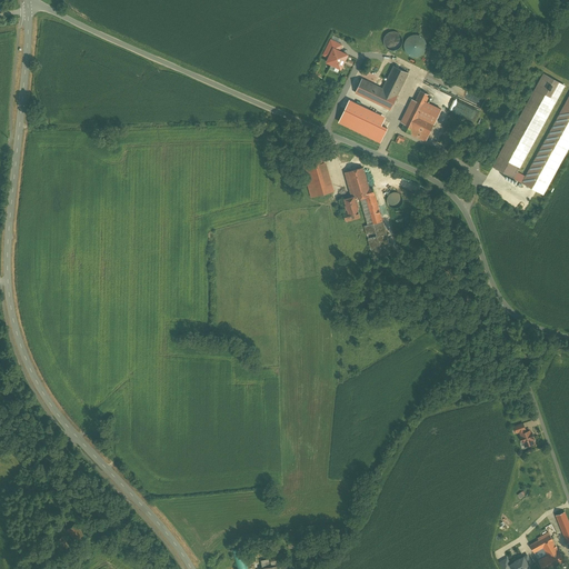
[(395,32),(391,32),(387,35),(385,37),(383,40),(383,45),(385,48),(388,51),(391,52),(396,52),(399,50),(401,48),(402,43),(402,40),(400,37),(398,33),(395,32)]
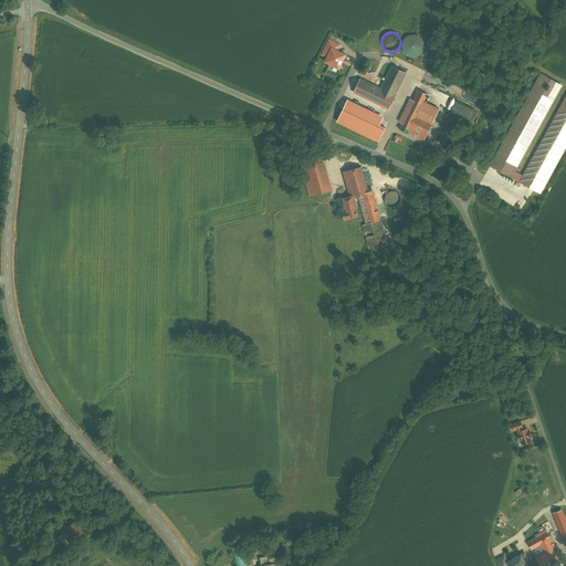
[(401,43),(401,46),(402,51),(405,53),(408,56),(411,58),(415,56),(418,55),(421,53),(423,50),(423,46),(423,43),(422,40),(420,37),(417,35),(412,34),(409,35),(406,37),(404,40),(401,43)]
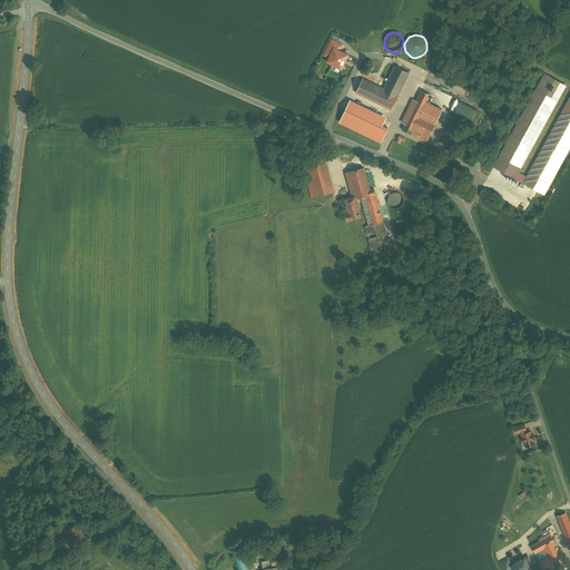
[(342,70),(350,55),(341,50),(344,45),(331,39),(323,56),(328,58),(326,62),(342,70)]
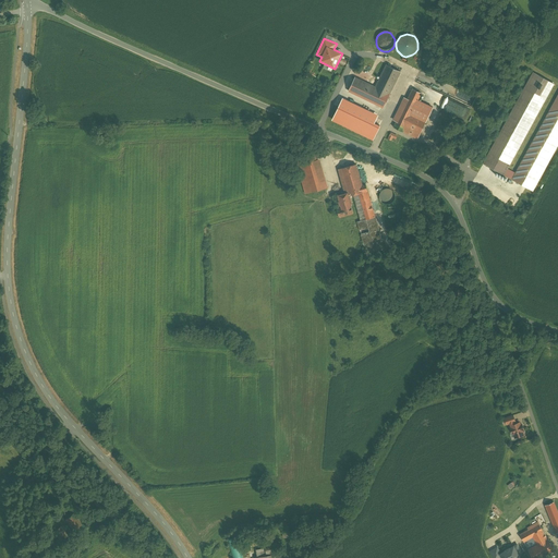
[(386,64),(375,87),(354,77),(349,91),(384,108),(390,95),(389,94),(400,72),(386,64)]
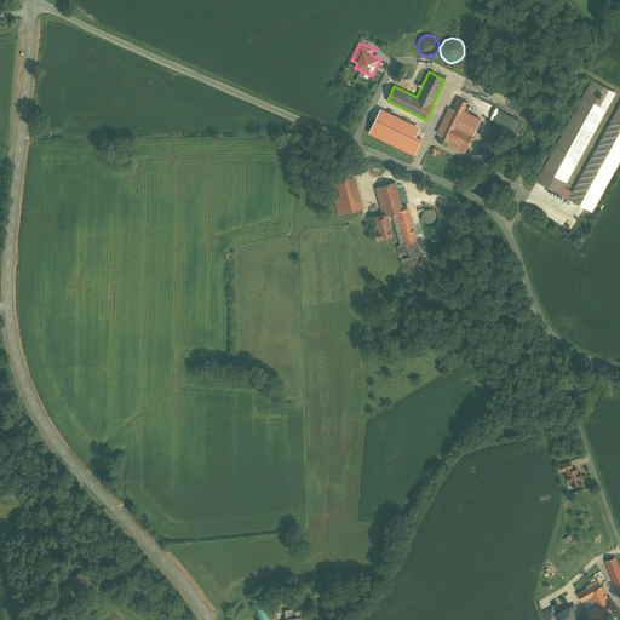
[(591,80),(535,182),(560,195),(615,93),(591,80)]
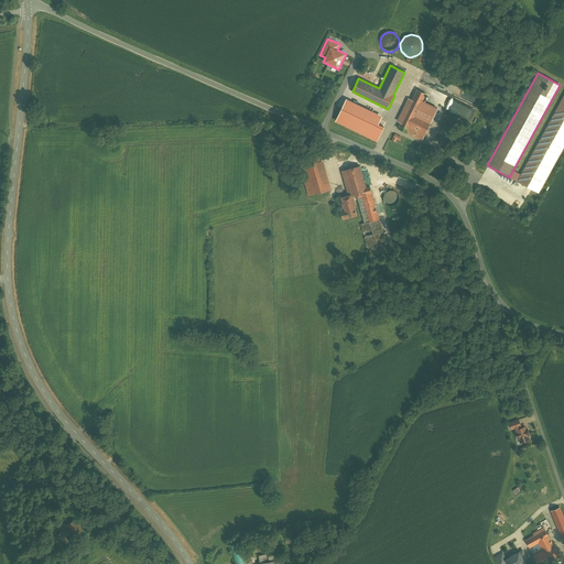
[(427,89),(419,85),(405,112),(414,117),(419,109),(424,112),(430,100),(452,111),(456,104),(427,89)]
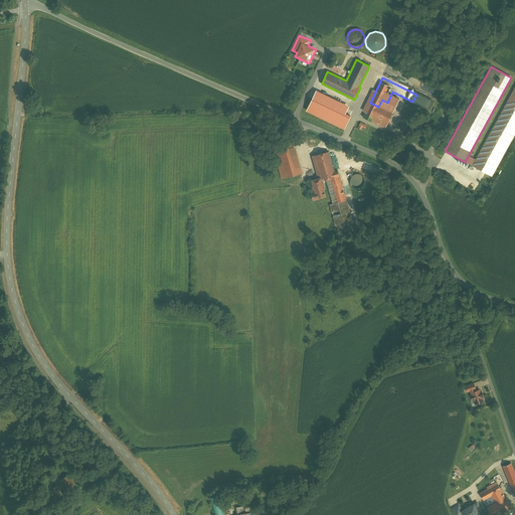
[(514,86),(472,166),(492,177),(514,134),(514,86)]
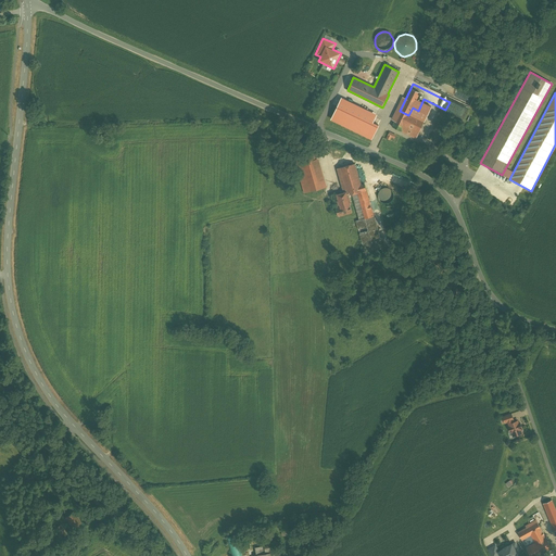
[(369,109),(350,99),(344,109),(354,114),(352,117),(363,123),(369,109)]
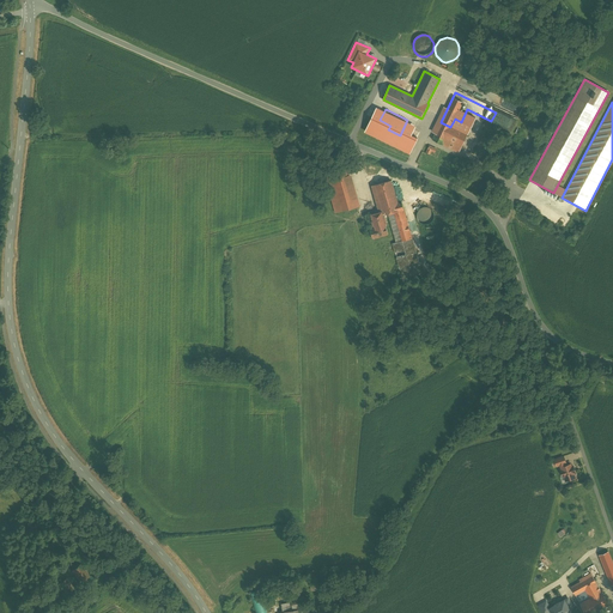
[(365,131),(368,132),(378,114),(376,113),(365,131)]
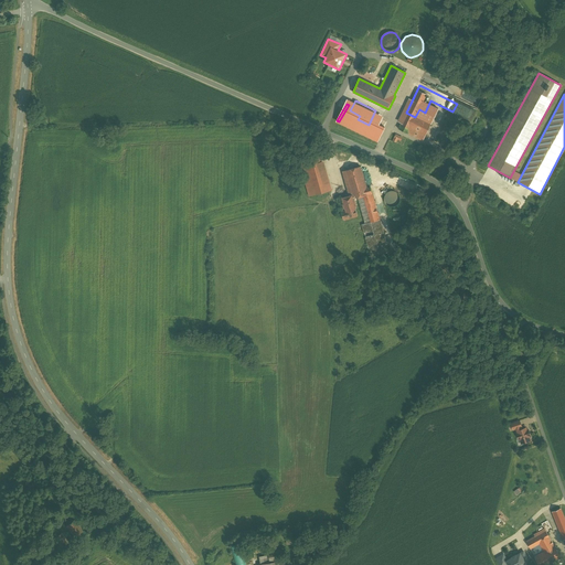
[(415,117),(406,113),(398,129),(423,140),(430,124),(415,117)]
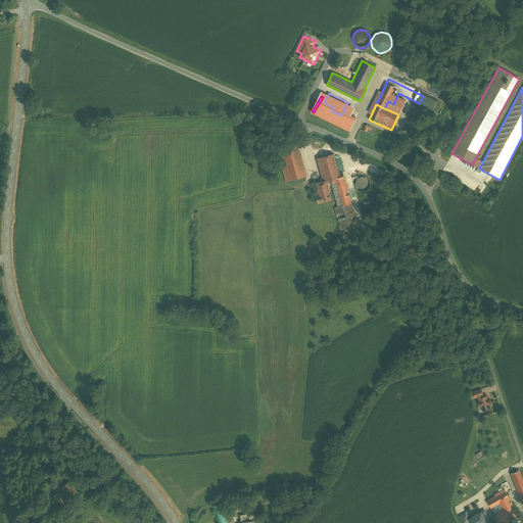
[(303,177),(295,145),(278,151),(286,182),(303,177)]
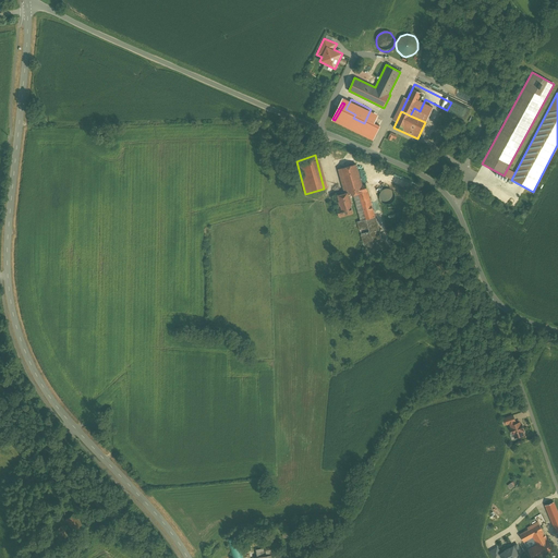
[(362,185),(355,165),(341,168),(348,193),(349,193),(349,195),(353,194),(361,221),(375,217),(365,184),(362,185)]
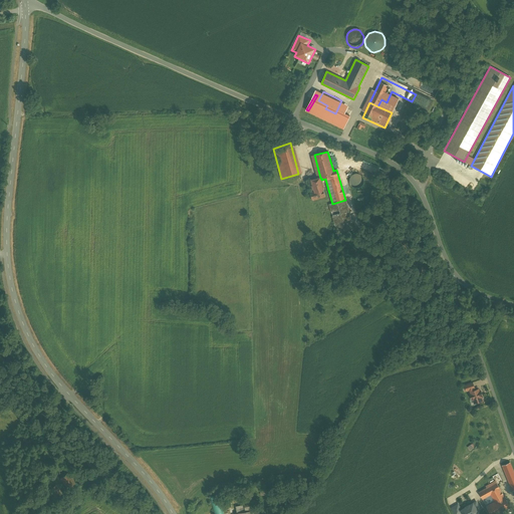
[(362,184),(362,181),(361,179),(360,176),(358,175),(355,174),(352,175),(350,177),(348,179),(348,182),(349,184),(350,187),(352,188),(355,188),(358,188),(360,186),(362,184)]
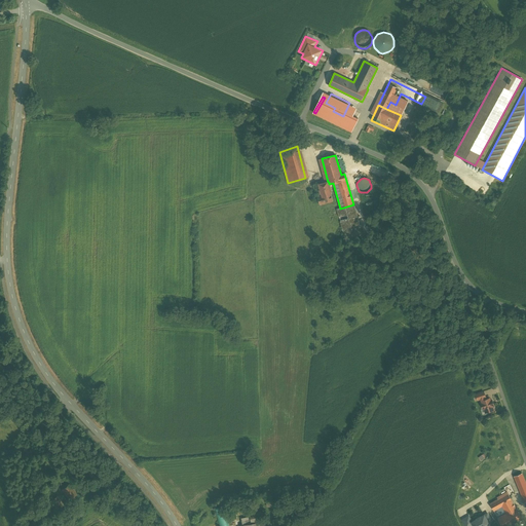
[(328,182),(317,185),(321,195),(316,196),(320,204),(333,201),(331,193),(332,192),(329,184),(329,182),(328,182)]
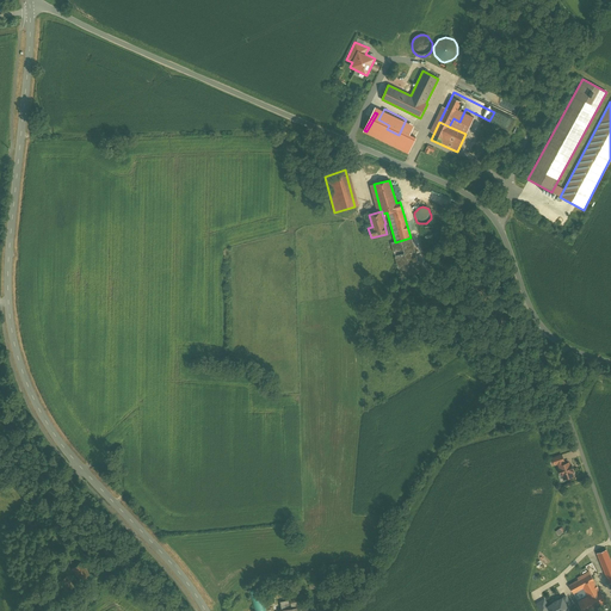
[(411,238),(395,242),(392,242),(401,278),(420,272),(411,238)]
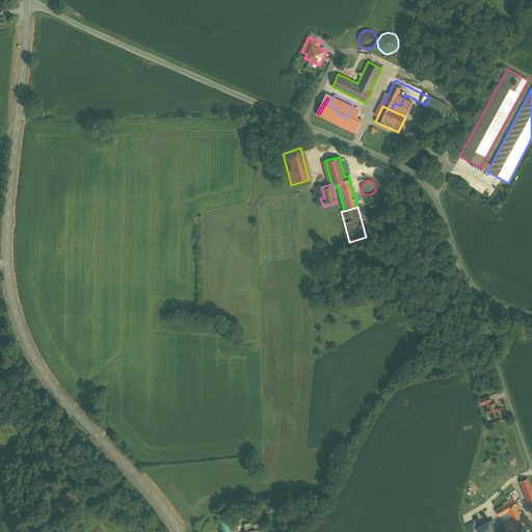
[(495,403),(491,404),(490,402),(486,403),(487,408),(486,408),(488,414),(490,413),(493,417),(499,415),(498,410),(499,409),(497,405),(496,405),(495,403)]
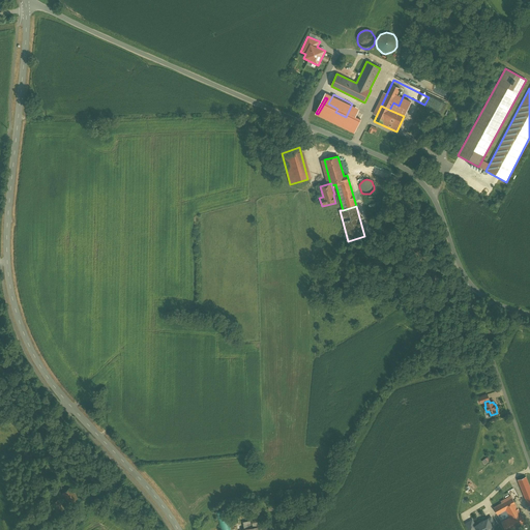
[(529,488),(526,477),(518,480),(524,496),(529,493),(529,488)]
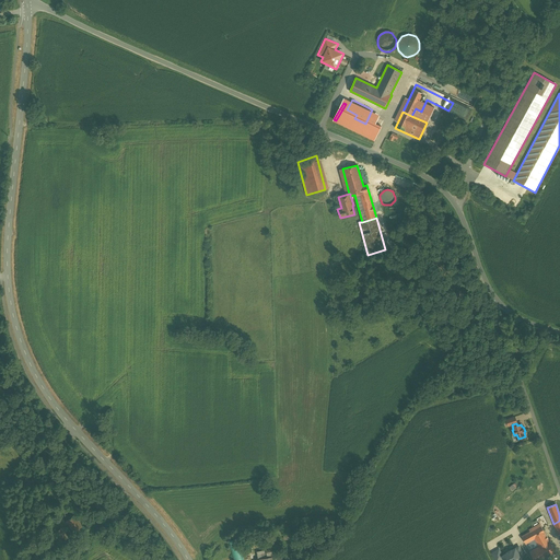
[(73,515),(66,522),(73,532),(82,526),(73,515)]
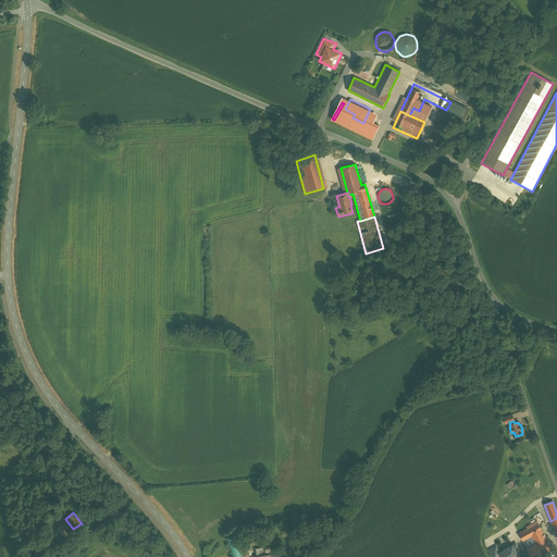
[(525,528),(520,529),(521,532),(537,523),(536,521),(527,527),(527,528),(525,528)]
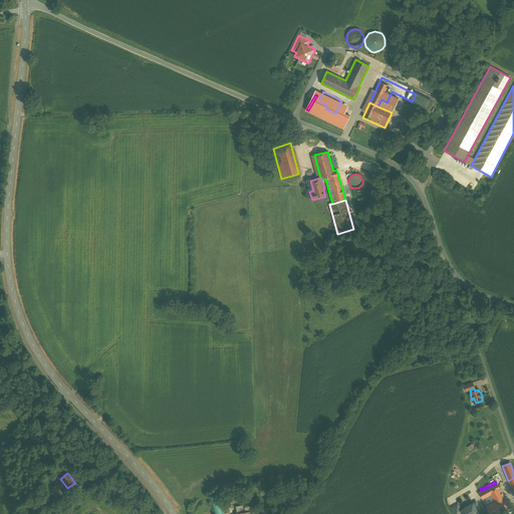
[(481,491),(478,492),(482,500),(483,499),(487,506),(486,507),(490,513),(496,513),(510,507),(504,497),(496,483),(481,491)]
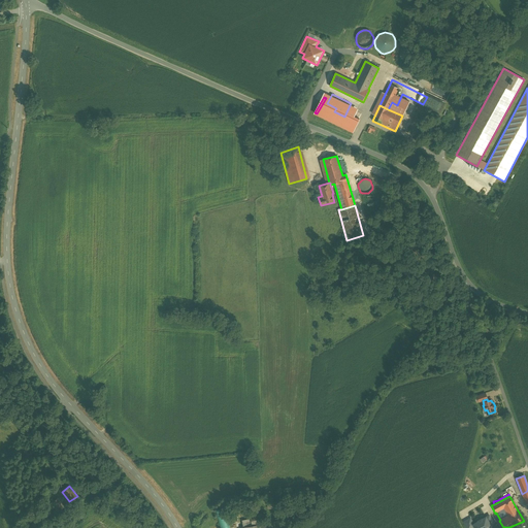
[(64,506),(57,498),(53,502),(59,510),(64,506)]
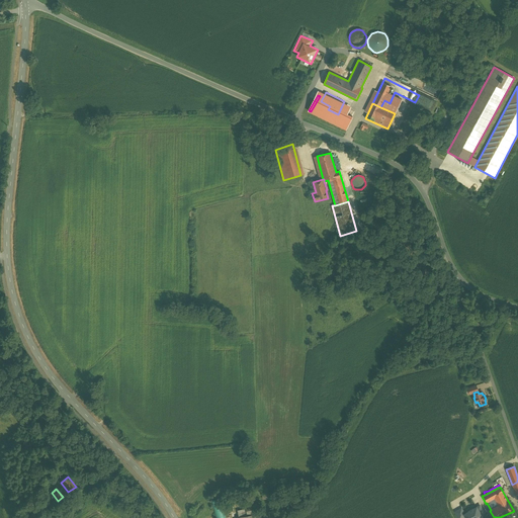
[(226,517),(222,499),(212,501),(217,517),(226,517)]
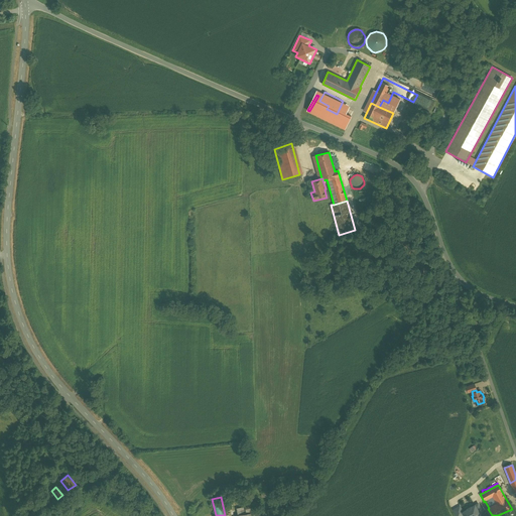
[(256,502),(244,504),(245,507),(237,509),(238,515),(258,512),(256,502)]
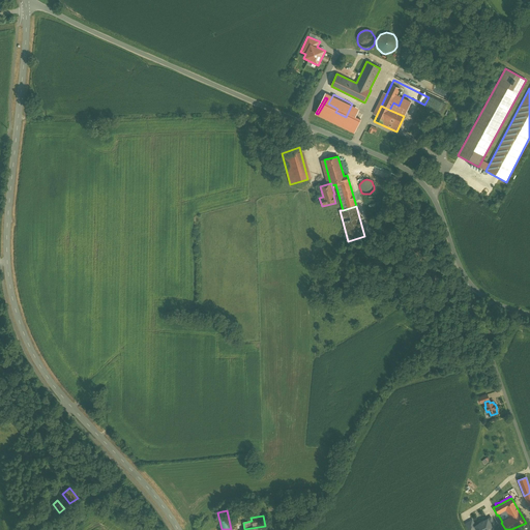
[(488,519),(475,526),(477,529),(490,529),(493,528),(492,527),(495,525),(491,518),(488,519)]
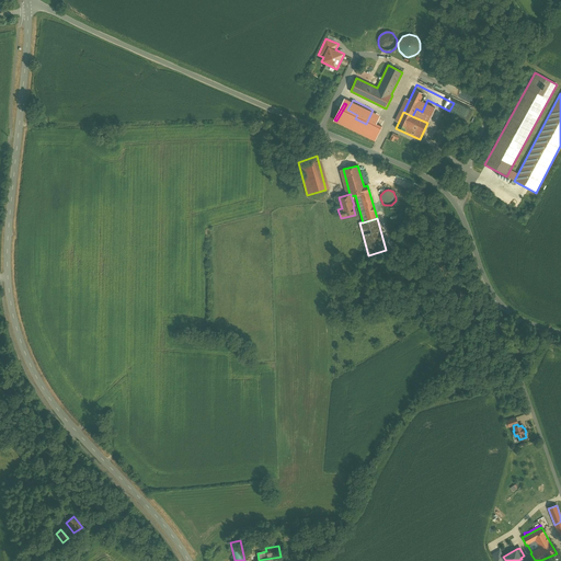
All buildings are outlined.
